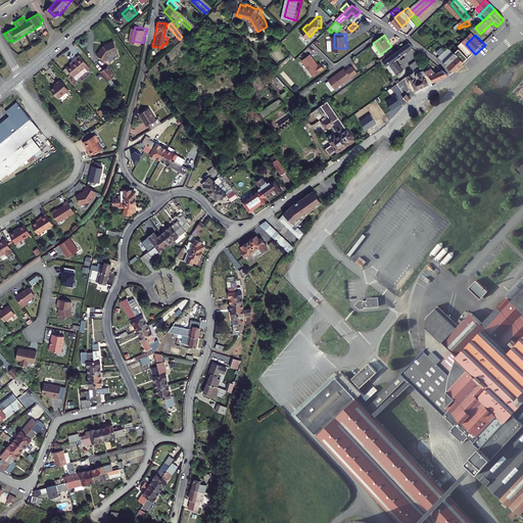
[(177,37),(169,44),(172,47),(180,40),(177,37)]
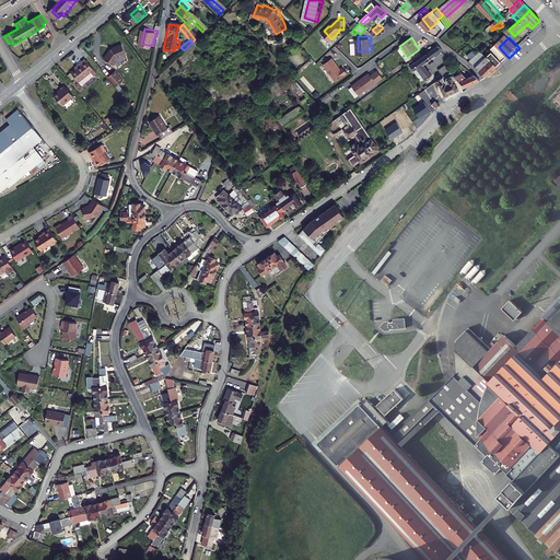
[(124,56),(131,53),(127,42),(118,46),(115,48),(109,57),(119,62),(124,56)]
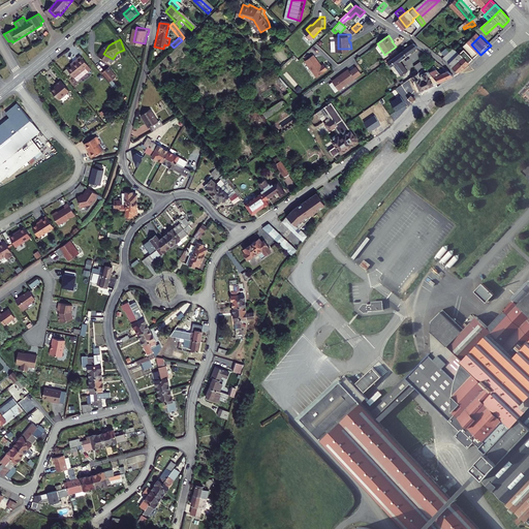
[(418,48),(413,43),(386,64),(391,68),(395,65),(403,75),(408,71),(400,61),(418,48)]
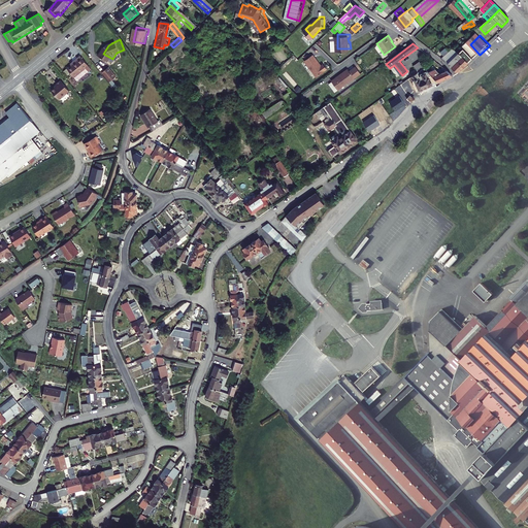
[(470,44),(470,43),(465,47),(475,59),(480,55),(470,44)]
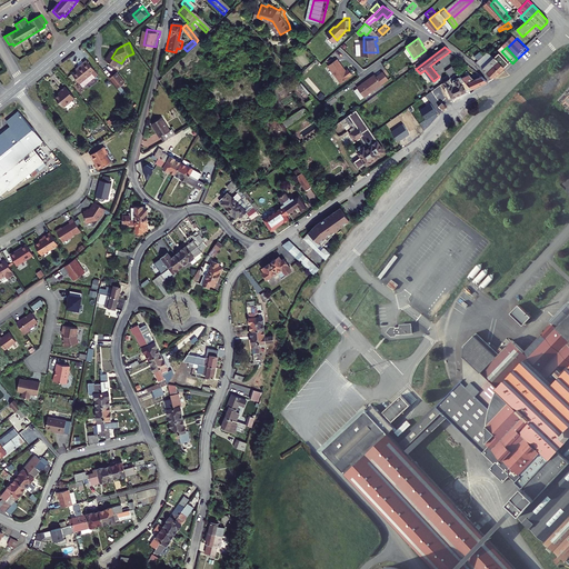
[(495,78),(507,68),(497,58),(491,52),(477,62),(493,77),(495,78)]
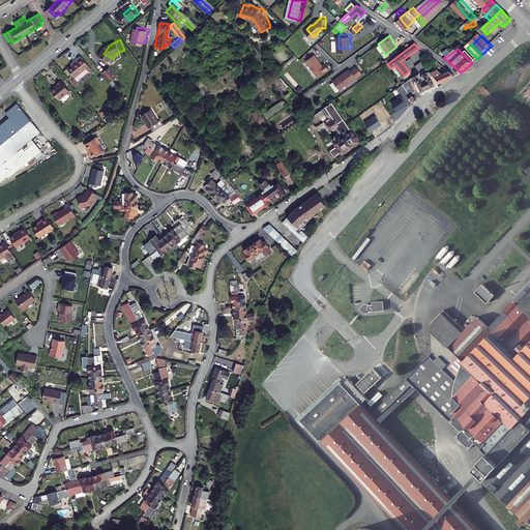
[(117,53),(113,59),(116,62),(120,56),(126,54),(124,50),(117,53)]
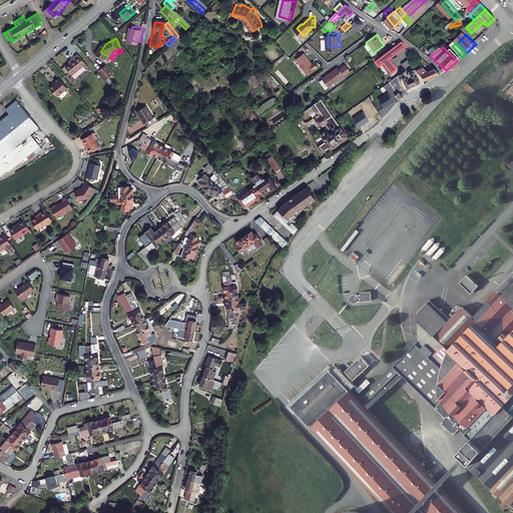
[(452,48),(451,49),(460,58),(461,57),(452,48)]
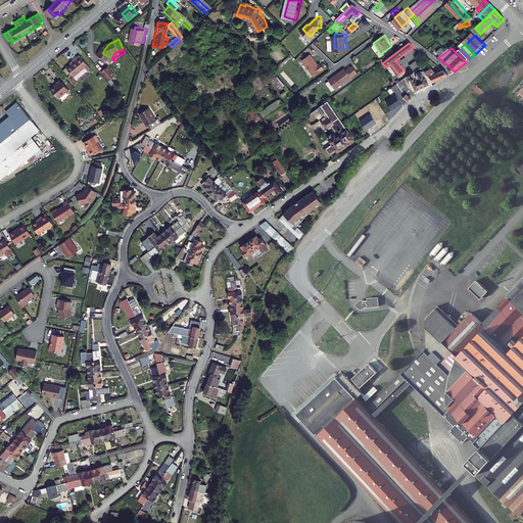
[(460,50),(457,53),(466,62),(469,59),(460,50)]
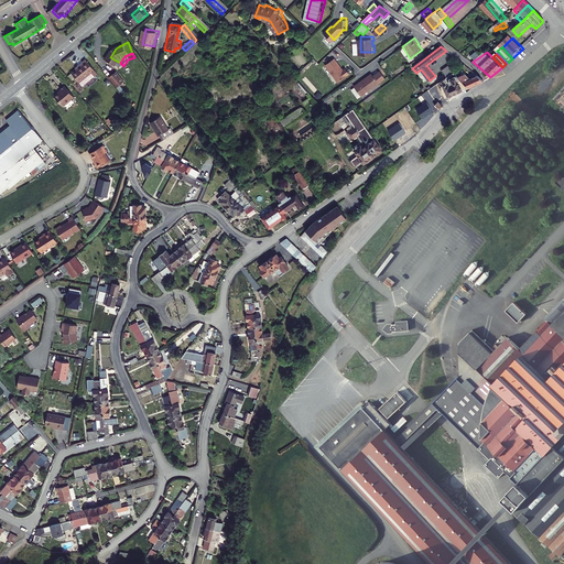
[(75,72),(85,85),(100,73),(88,57),(84,62),(85,63),(75,72)]
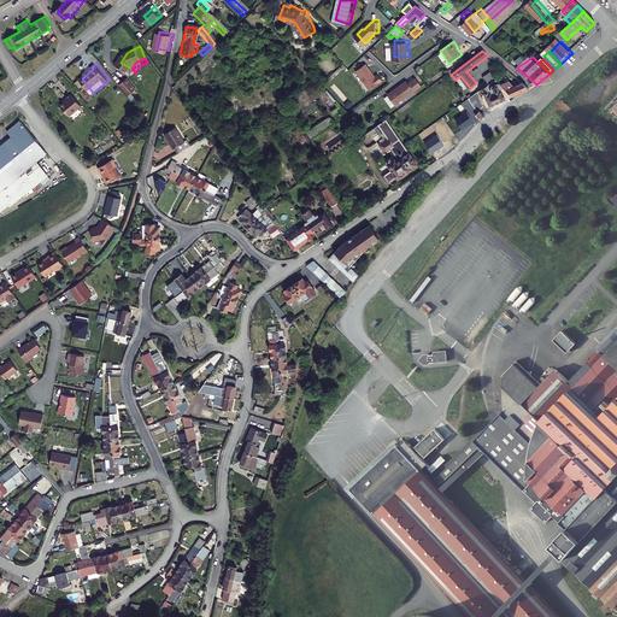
[(368,63),(358,70),(371,88),(383,80),(380,74),(376,76),(368,63)]
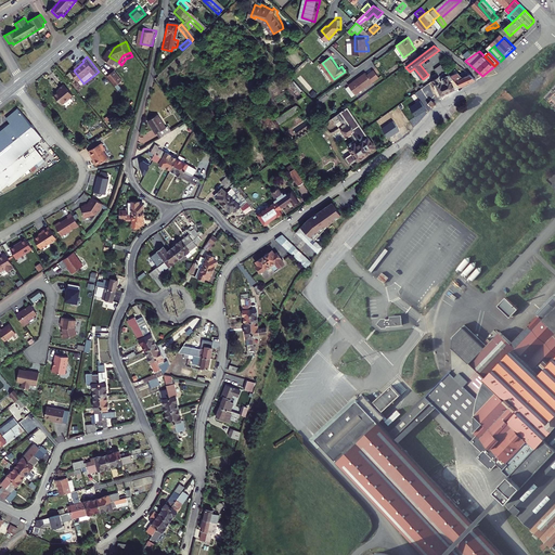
[(444,71),(440,66),(434,71),(437,76),(444,71)]
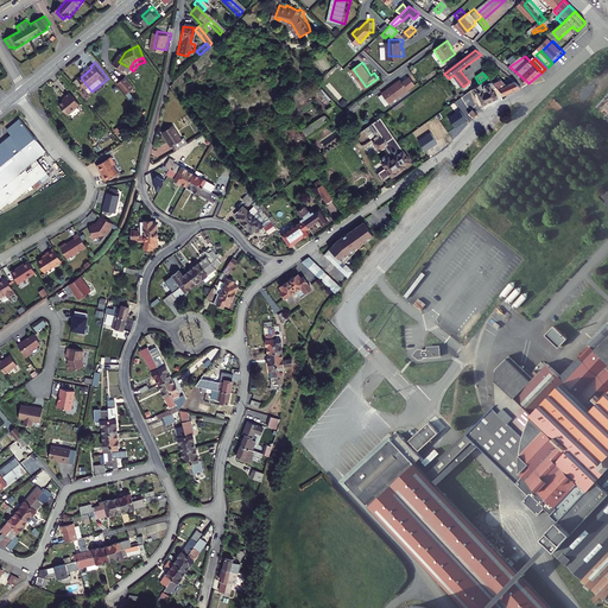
[(405,80),(404,77),(384,92),(391,102),(418,82),(412,74),(405,80)]
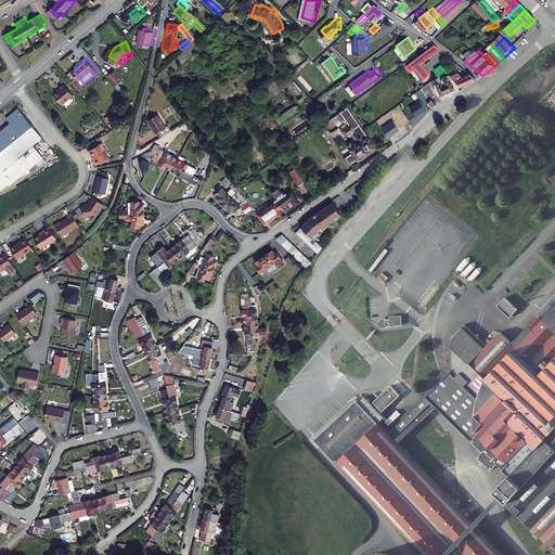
[(118,68),(111,74),(119,84),(126,78),(118,68)]
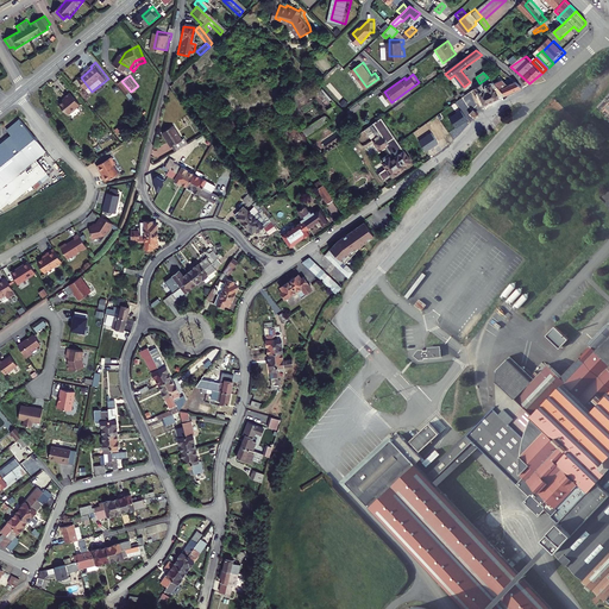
[(491,75),(488,77),(508,93),(522,89),(513,81),(510,85),(503,79),(500,82),(491,75)]
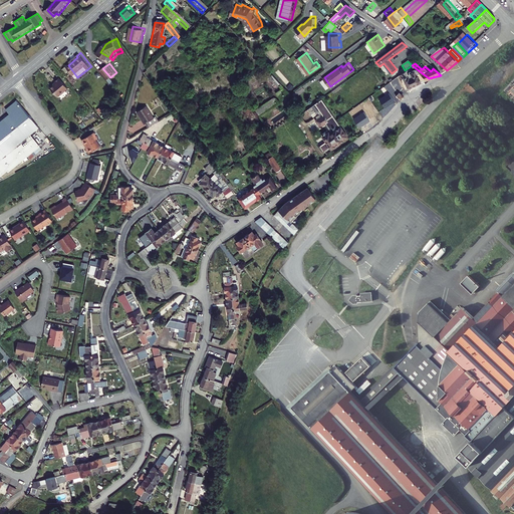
[(405,70),(395,77),(397,79),(404,74),(406,77),(402,79),(407,88),(414,84),(412,82),(417,80),(418,82),(420,81),(429,78),(412,65),(405,70)]
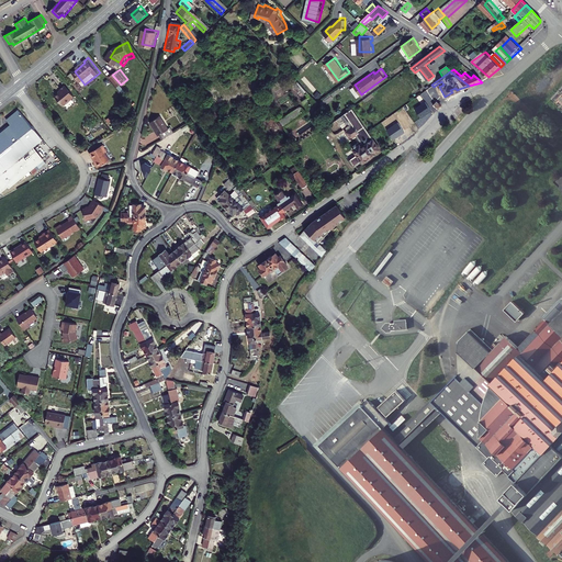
[(58,93),(67,103),(78,93),(69,82),(64,87),(65,88),(58,93)]
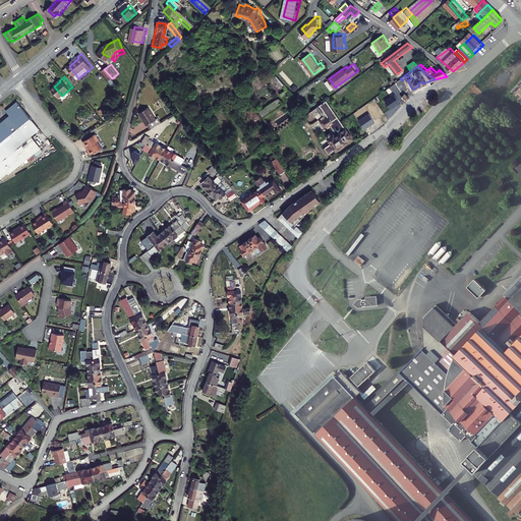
[(13,112),(0,122),(0,173),(2,176),(10,169),(11,170),(31,155),(36,152),(44,145),(35,132),(43,126),(20,98),(9,107),(13,112)]
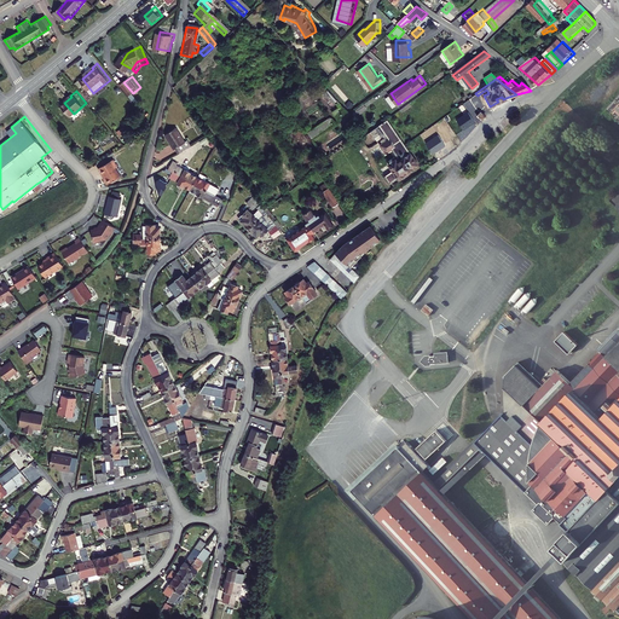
[(329,117),(307,133),(312,139),(334,123),(329,117)]
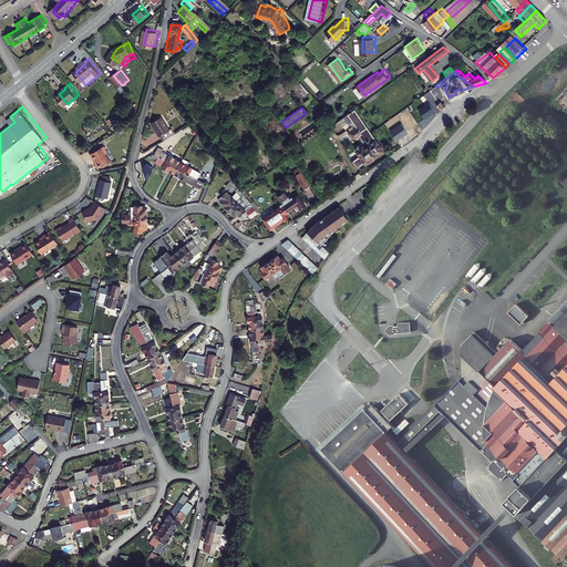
[(358,107),(338,122),(341,125),(347,122),(349,125),(350,124),(366,144),(359,150),(363,154),(356,160),(361,167),(387,148),(358,107)]
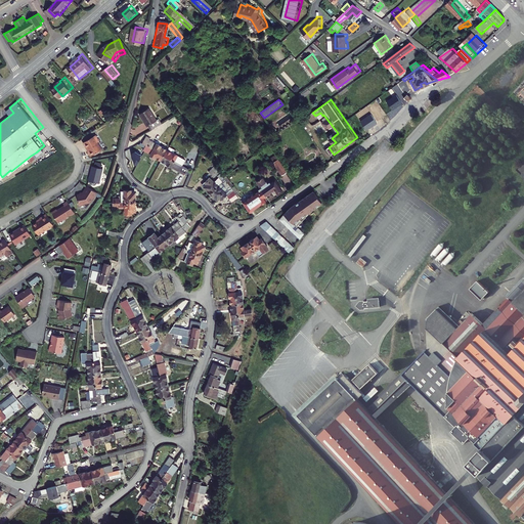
[(153,105),(143,112),(151,124),(153,123),(155,127),(165,121),(163,117),(161,118),(153,105)]
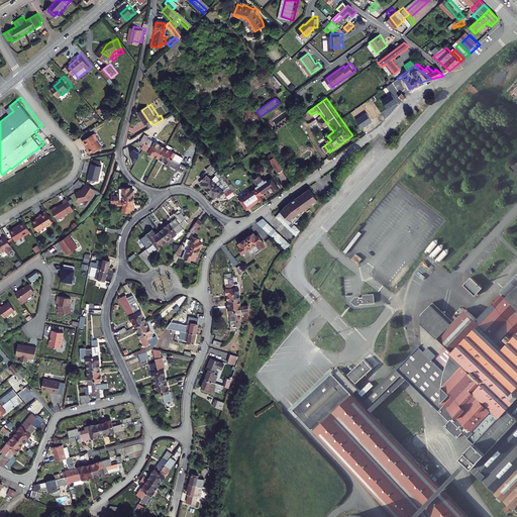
[(87,125),(98,118),(95,114),(84,121),(87,125)]
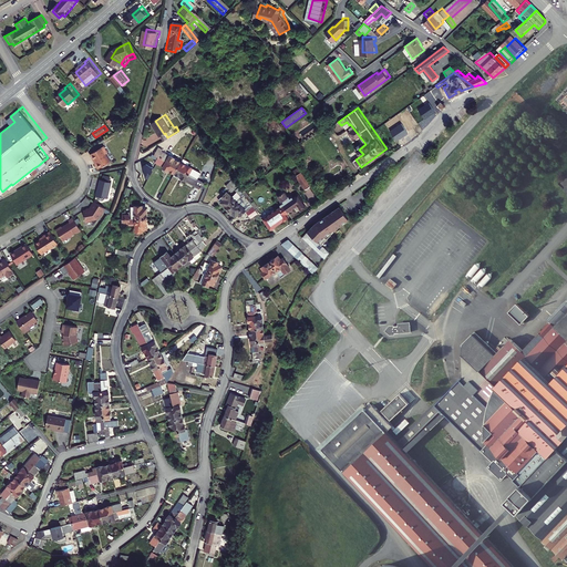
[(163,143),(158,151),(182,165),(185,160),(178,156),(179,155),(166,147),(167,145),(163,143)]
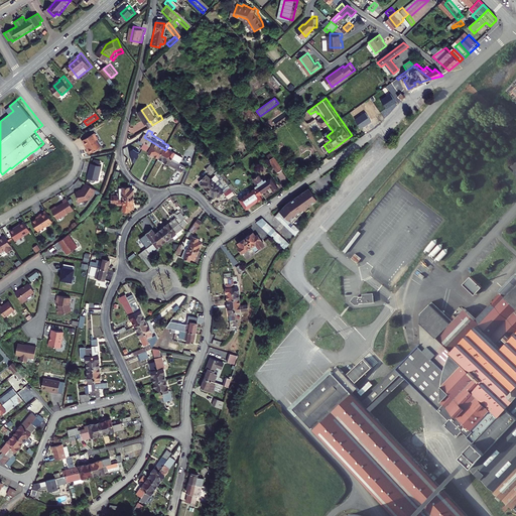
[(95,133),(82,140),(86,146),(87,145),(88,147),(86,148),(89,153),(101,146),(96,139),(98,138),(95,133)]
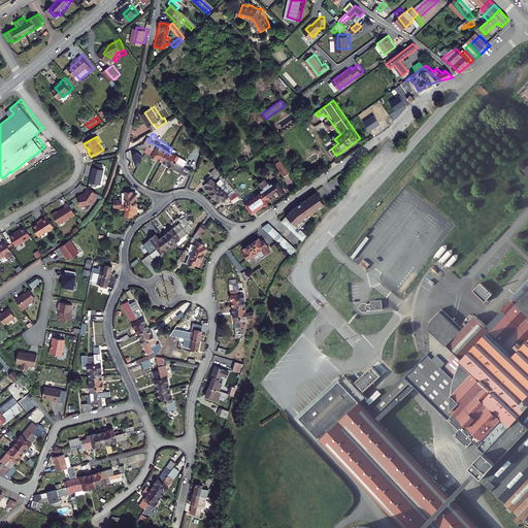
[(147,140),(146,141),(150,143),(147,146),(157,153),(155,154),(160,157),(162,155),(167,158),(169,154),(147,140)]
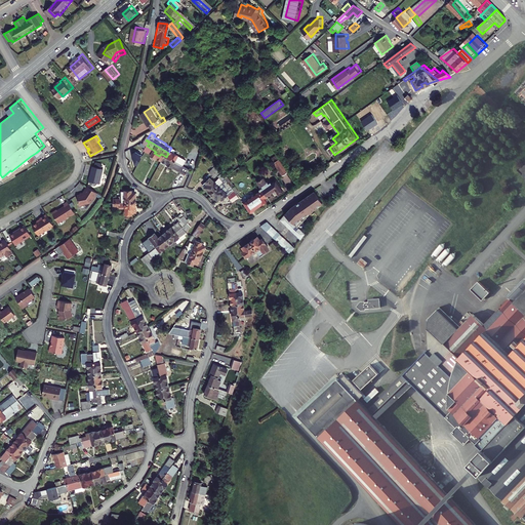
[(146,150),(137,145),(134,150),(143,155),(146,150)]
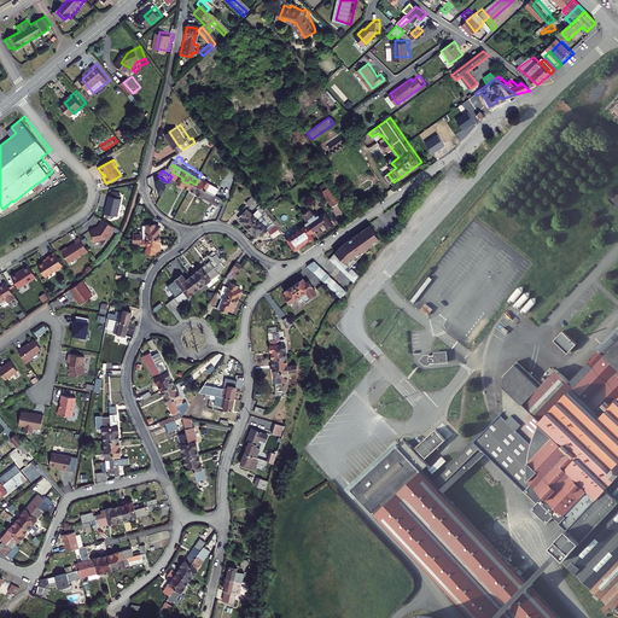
[(208,178),(202,174),(198,180),(220,192),(225,185),(209,176),(208,178)]
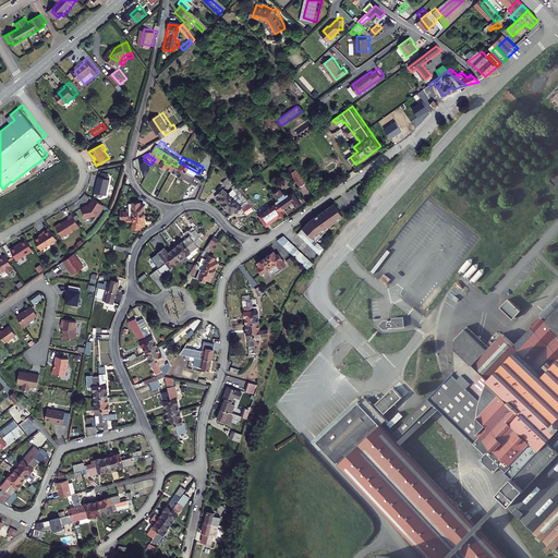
[(204,177),(179,162),(177,167),(174,171),(180,174),(181,172),(194,180),(193,182),(196,184),(201,176),(203,178),(204,177)]
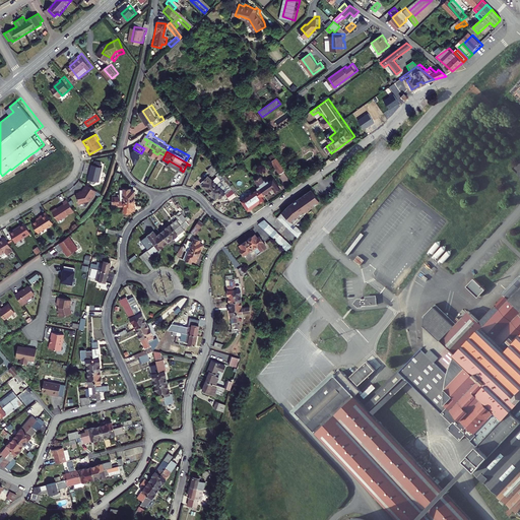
[(283,164),(277,168),(281,174),(287,170),(283,164)]
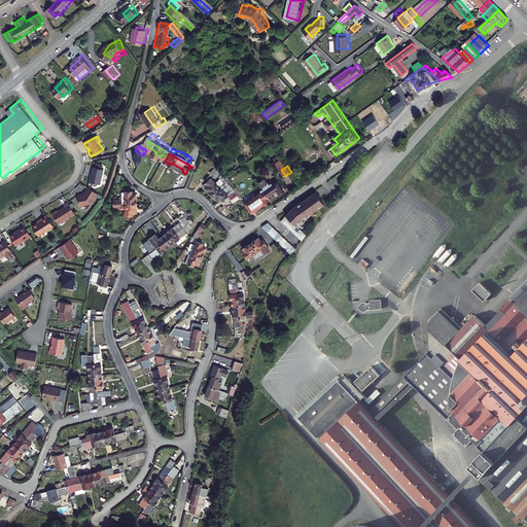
[(103,170),(92,167),(89,182),(100,184),(103,170)]
